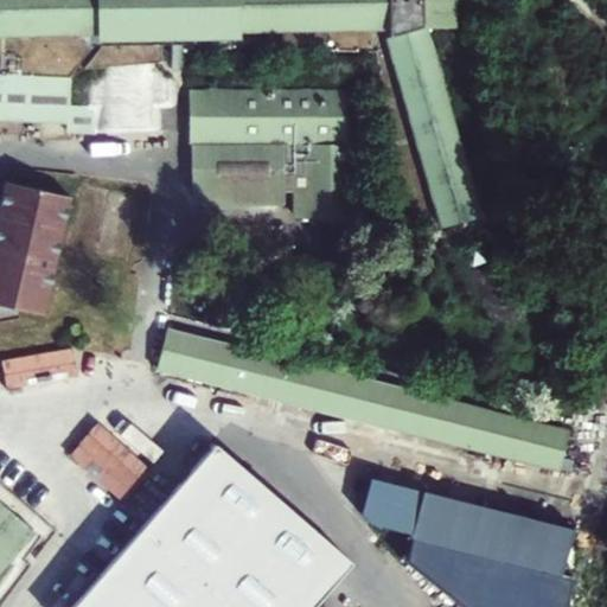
[(0,0),(0,20),(391,17),(453,251),(493,241),(433,17),(459,17),(458,0),(0,0)]
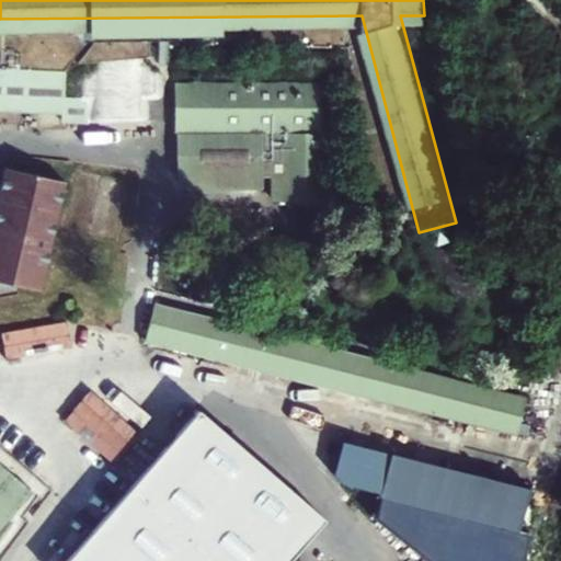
[(65,66),(0,63),(0,102),(61,104),(61,123),(92,124),(93,92),(64,92),(65,66)]
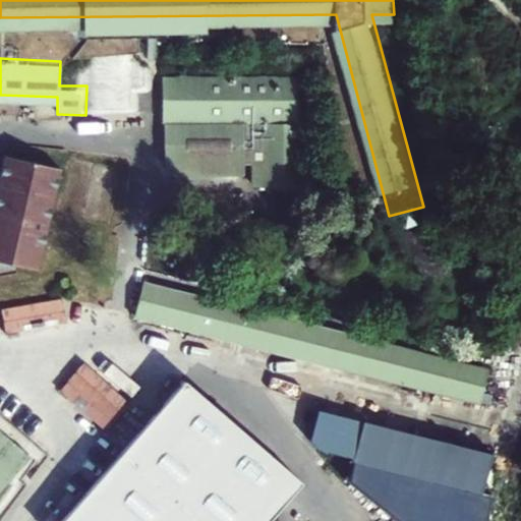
[(85,115),(138,115),(138,61),(88,59),(87,85),(85,115)]
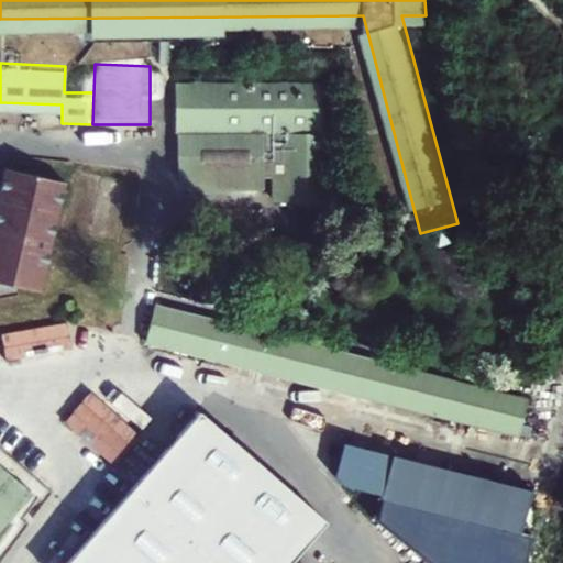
[(291,83),(176,83),(175,184),(262,184),(262,166),(272,166),(273,196),(293,196),(291,83)]
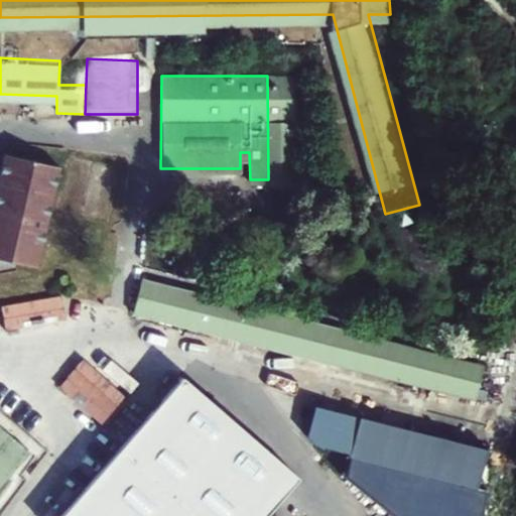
[(0,259),(34,267),(57,166),(4,154),(0,171),(0,259)]
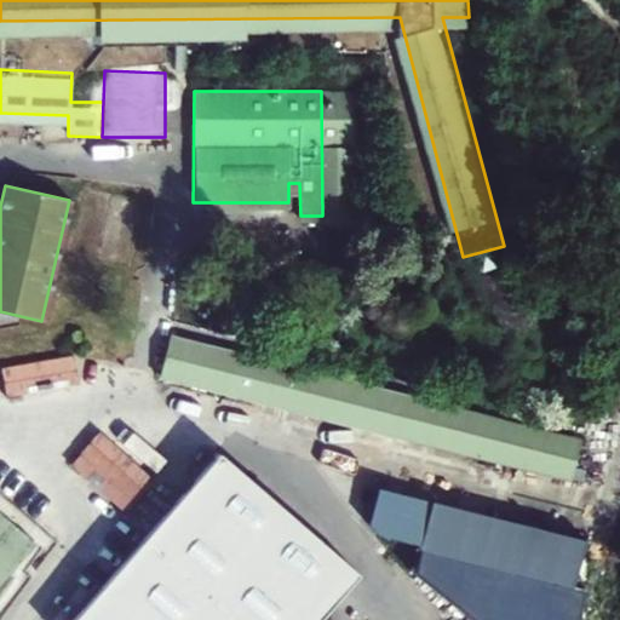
[(486,271),(488,329),(529,328),(528,269),(486,271)]
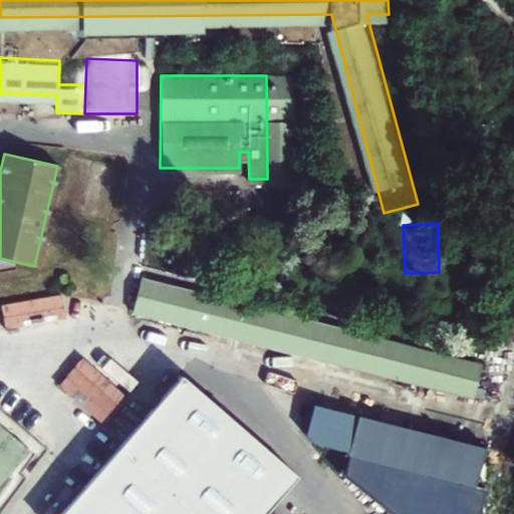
[(484,371),(143,282),(135,314),(476,403),(484,371)]
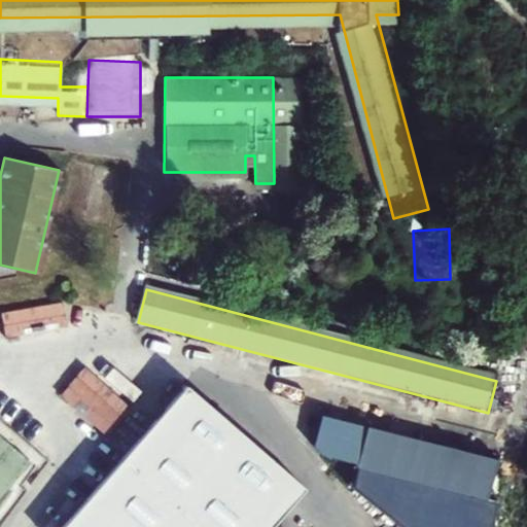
[(0,311),(0,315),(3,337),(66,328),(63,304),(0,311)]
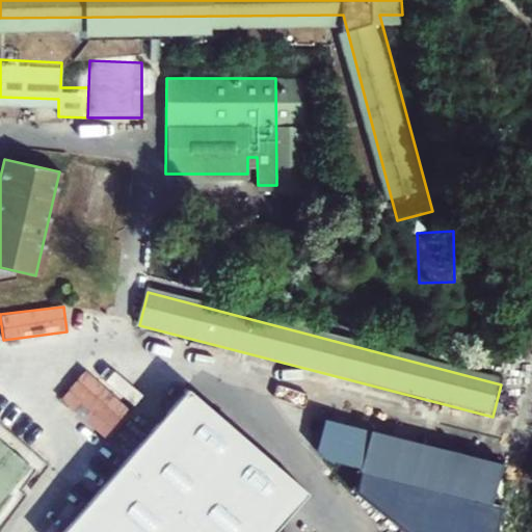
[(110,426),(135,396),(92,361),(68,391),(110,426)]
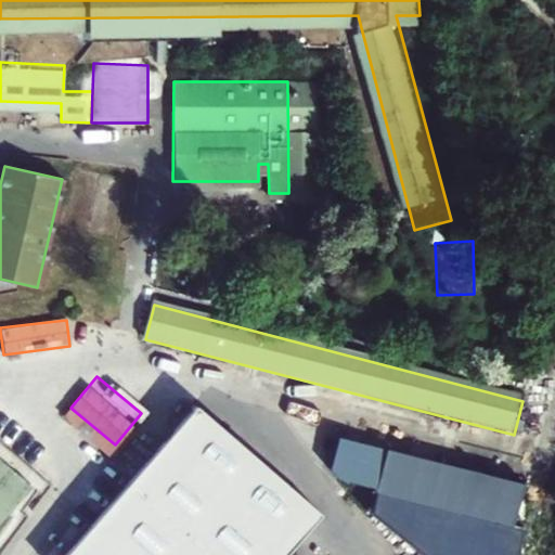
[(287,554),(318,518),(195,409),(69,554),(287,554)]
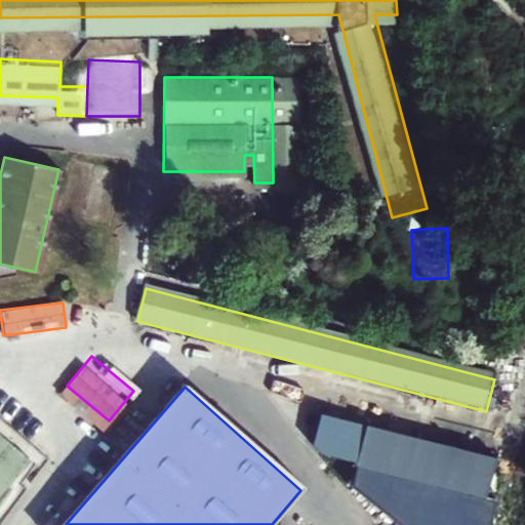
[(486,524),(498,456),(323,413),(314,450),(359,461),(353,485),(402,524),(486,524)]
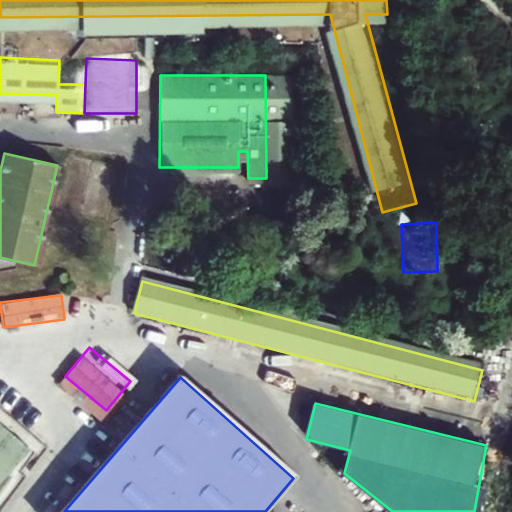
[(0,475),(19,452),(0,436),(0,475)]
